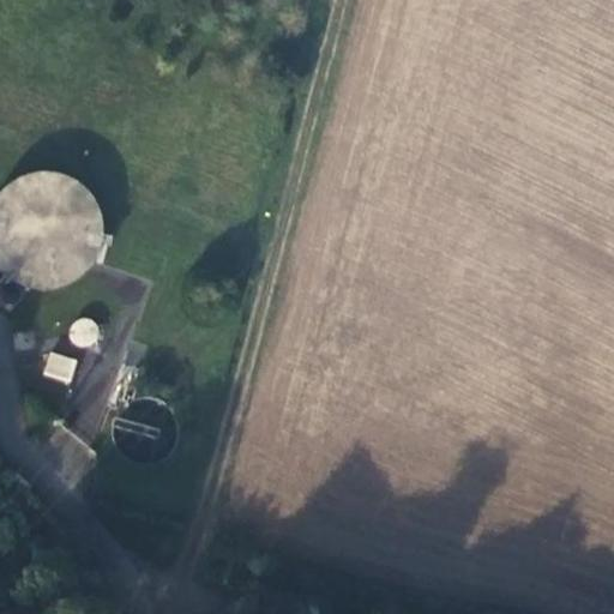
[(23,175),(19,176),(17,178),(13,180),(11,182),(7,185),(5,186),(1,190),(0,191),(0,269),(2,271),(6,275),(7,276),(11,278),(13,281),(17,282),(20,284),(24,286),(28,287),(31,287),(34,288),(38,288),(42,288),(46,289),(49,288),(53,288),(56,287),(60,287),(64,286),(66,284),(70,282),(73,281),(76,278),(79,276),(82,274),(84,271),(88,269),(90,266),(91,263),(94,260),(95,257),(97,253),(98,250),(100,246),(101,242),(101,239),(101,235),(102,232),(102,228),(101,224),(101,221),(101,217),(100,214),(98,210),(97,206),(95,204),(94,200),(91,197),(89,194),(86,191),(84,188),(82,186),(79,184),(76,182),(73,180),(70,178),(66,176),(62,175),(59,174),(55,173),(53,173),(48,172),(44,172),(41,172),(37,172),(34,173),(30,173),(26,174),(23,175)]
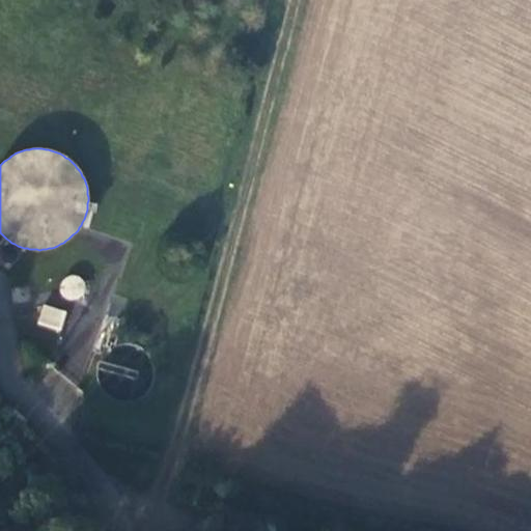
[(45,286),(48,267),(50,267),(52,252),(20,248),(17,267),(31,269),(29,284),(45,286)]
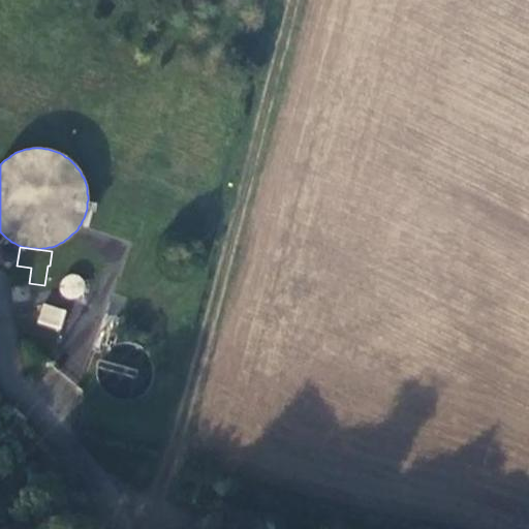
[(65,296),(69,297),(73,298),(79,296),(82,293),(84,289),(85,284),(83,280),(80,276),(75,274),(71,274),(67,275),(63,278),(61,282),(61,287),(62,291),(65,296)]
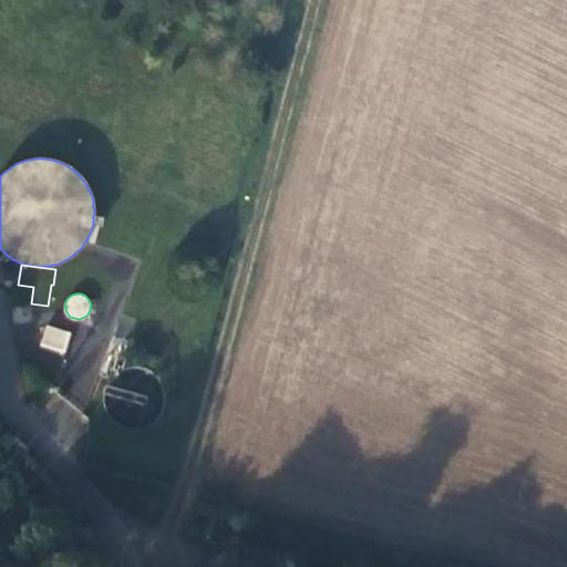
[(66,333),(53,330),(48,348),(61,351),(66,333)]
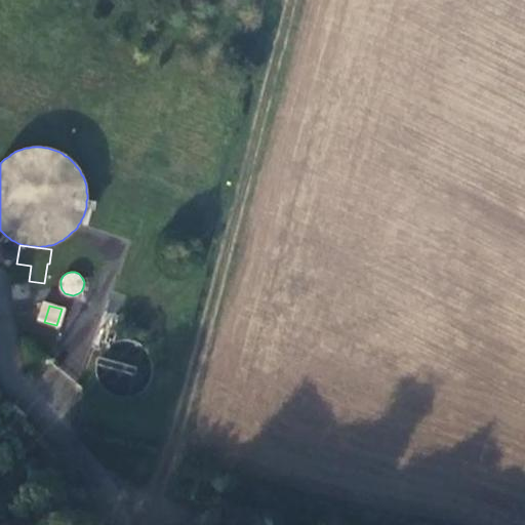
[(135,365),(136,361),(136,357),(136,354),(135,350),(134,347),(132,342),(130,339),(128,336),(125,334),(122,332),(118,330),(115,329),(111,328),(108,328),(104,328),(99,329),(96,330),(92,332),(89,334),(87,337),(84,339),(82,342),(80,347),(79,350),(79,354),(79,358),(79,361),(79,365),(81,368),(82,372),(84,375),(87,378),(90,380),(93,382),(96,385),(101,386),(104,387),(108,387),(112,387),(115,386),(119,384),(122,382),(125,380),(128,377),(130,375),(132,372),(134,368),(135,365)]
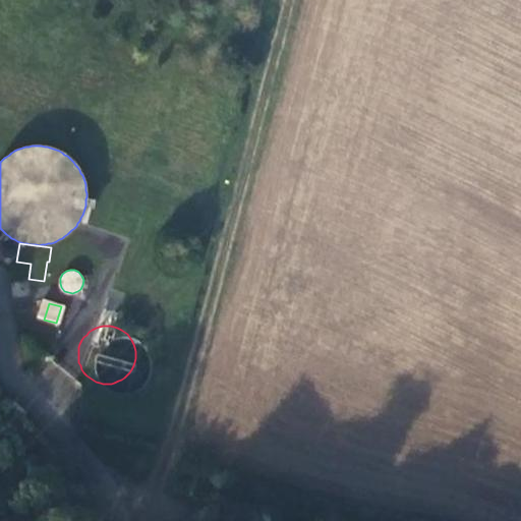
All buildings are outlined.
